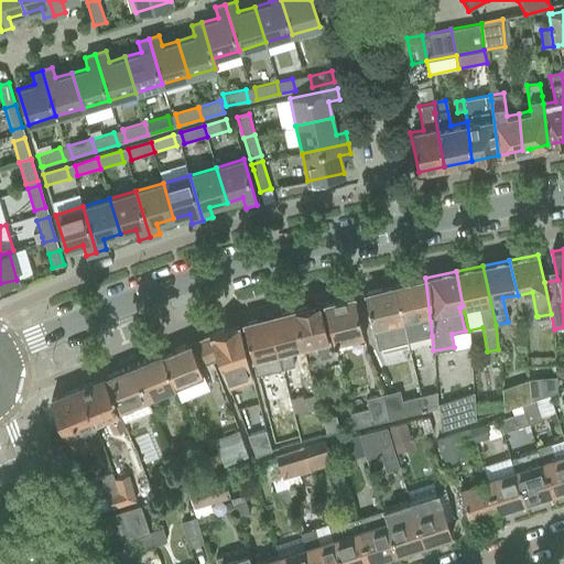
[(425,278),(392,286),(407,343),(432,336),(425,278)]
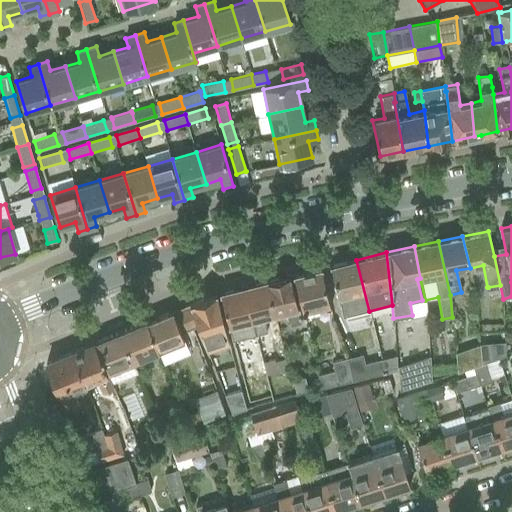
[(356,260),(330,266),(335,285),(339,298),(343,317),(369,311),(356,260)]
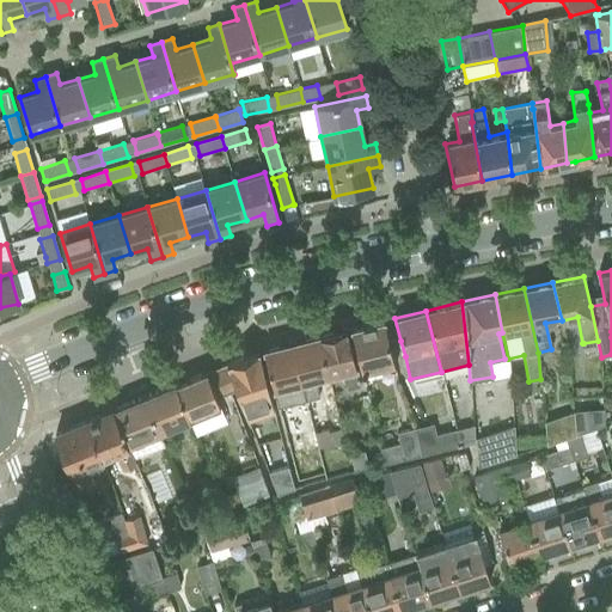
[(352,329),(356,352),(361,368),(365,367),(366,371),(395,363),(384,320),(352,329)]
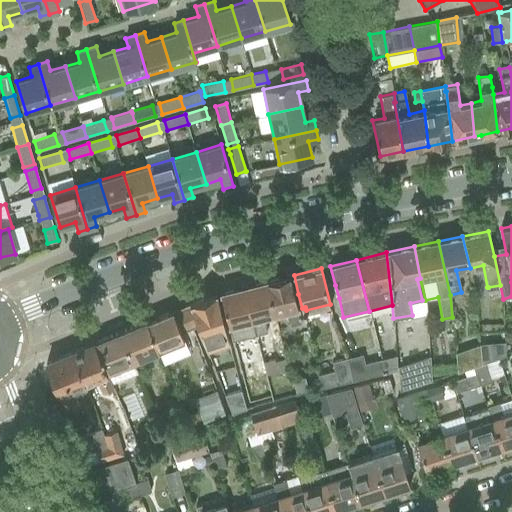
[(289,276),(266,282),(275,315),(286,312),(289,327),(302,324),(298,309),(289,276)]
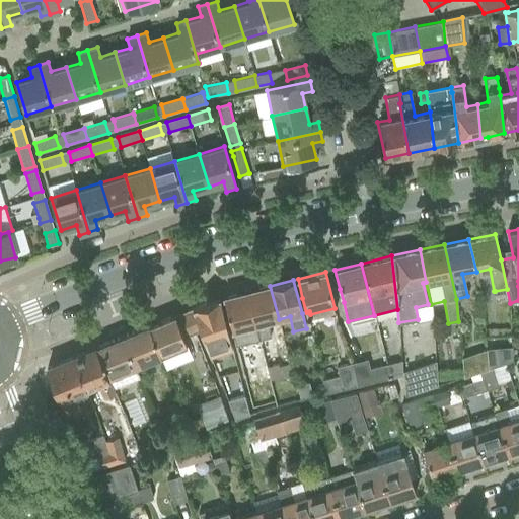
[(270,286),(247,292),(260,340),(271,337),(268,322),(279,319),(270,286)]
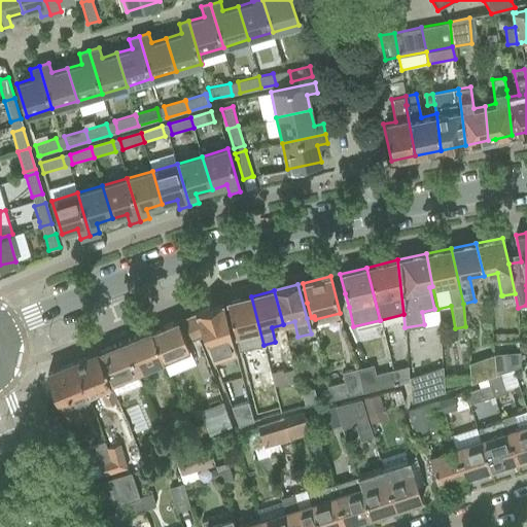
[(264,345),(251,296),(226,302),(232,322),(236,337),(247,334),(251,348),(264,345)]
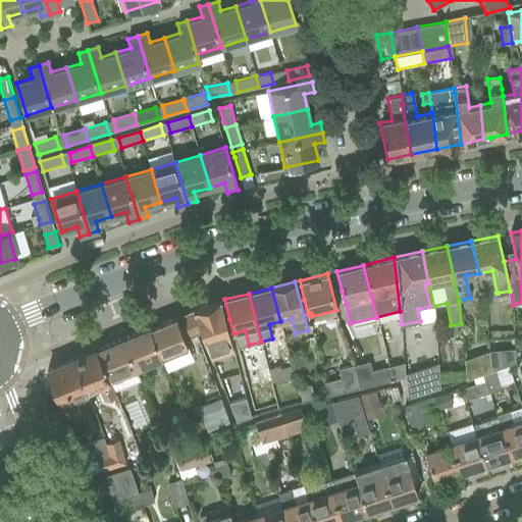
[(220,301),(193,310),(210,356),(232,348),(220,301)]
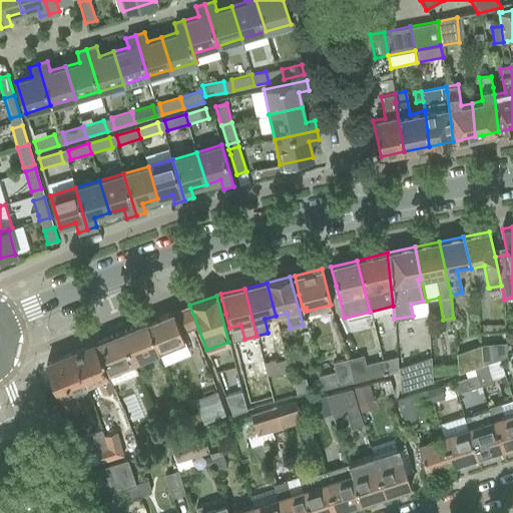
[(172,312),(146,322),(158,351),(183,341),(181,334),(197,327),(188,305),(183,307),(184,310),(173,315),(172,312)]
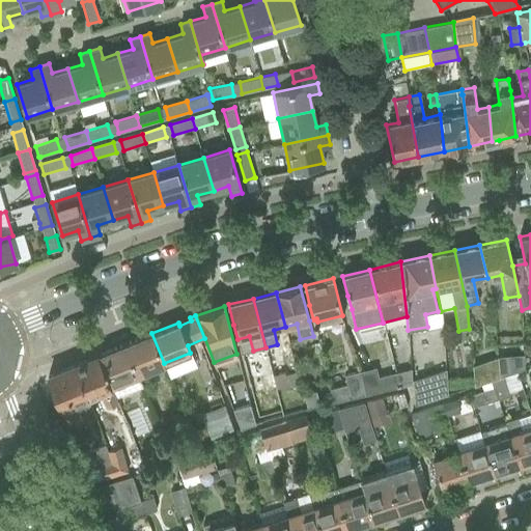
[(151,333),(124,344),(139,381),(151,375),(149,371),(165,365),(164,363),(151,333)]
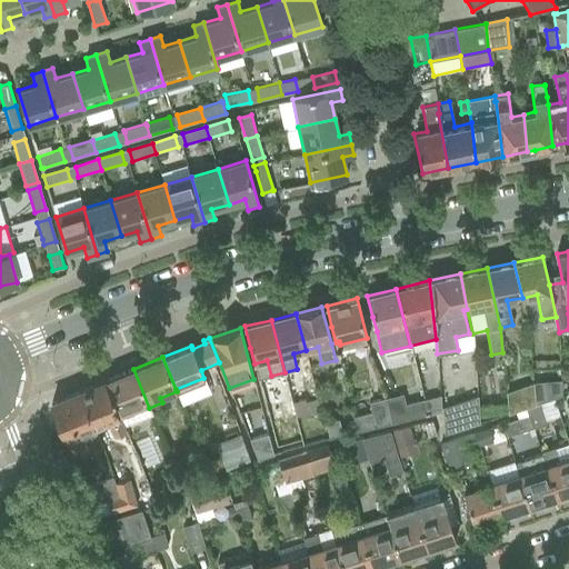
[(133,369),(106,381),(125,427),(152,416),(149,408),(133,369)]
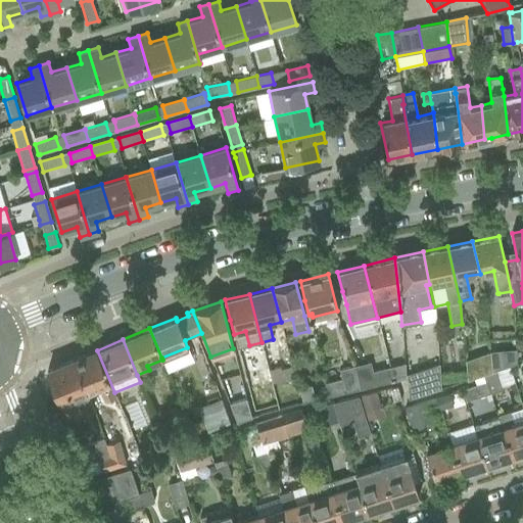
[(510,349),(489,351),(491,371),(495,370),(510,366),(512,365),(510,349)]
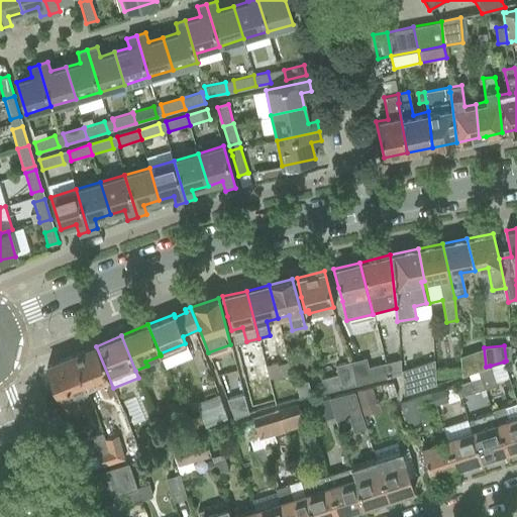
[(96,346),(72,356),(85,389),(97,384),(102,397),(114,392),(112,388),(113,388),(96,346)]
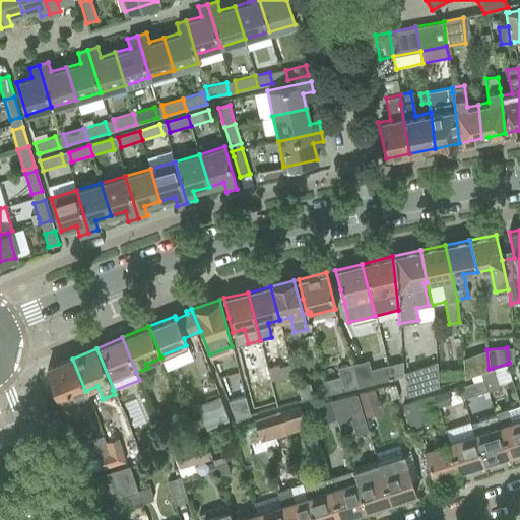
[(246,353),(240,355),(244,374),(248,388),(271,381),(268,368),(263,349),(246,353)]
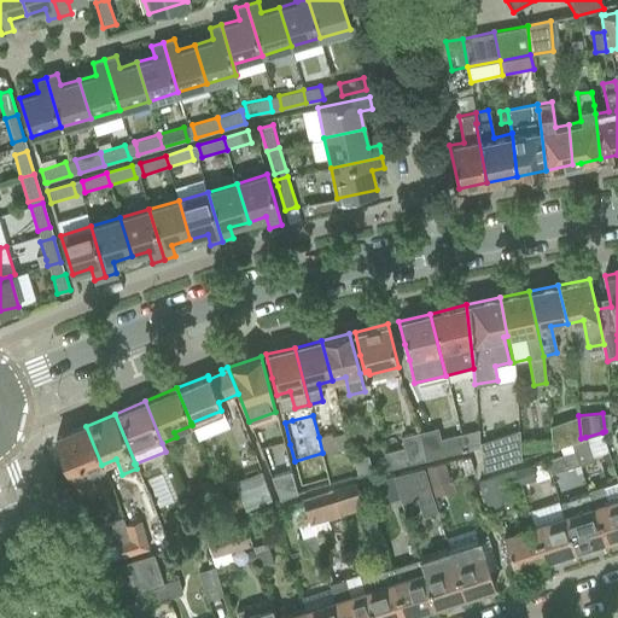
[(578,415),(549,425),(552,448),(570,442),(581,438),(578,415)]
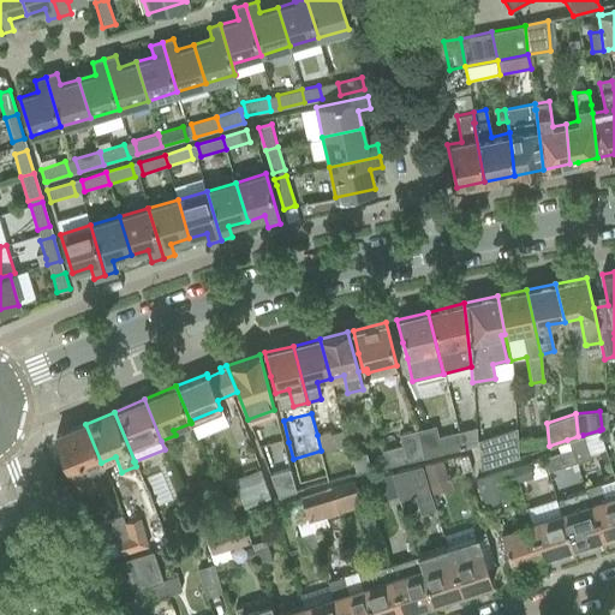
[(101,463),(85,424),(55,436),(78,490),(91,484),(88,469),(101,463)]
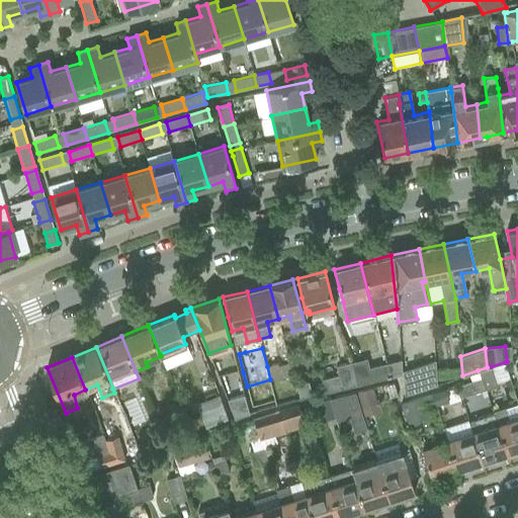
[(366,359),(351,362),(357,385),(390,378),(385,363),(369,367),(368,367),(366,359)]
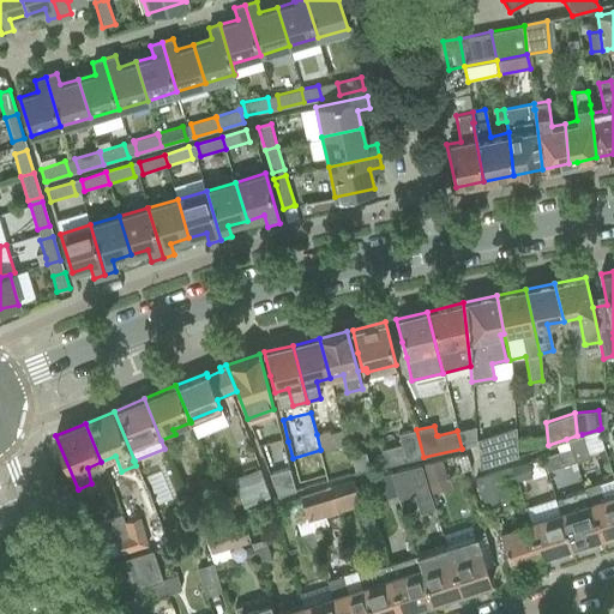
[(475,426),(457,431),(462,449),(476,444),(476,439),(475,426)]
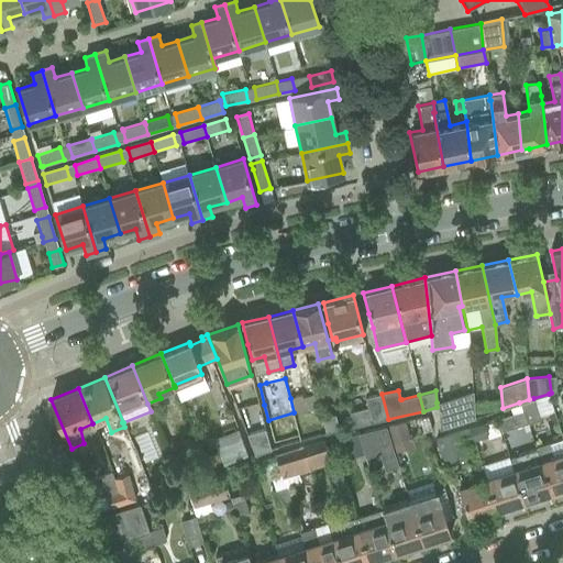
[(472,390),(437,403),(437,407),(439,429),(474,418),(472,390)]
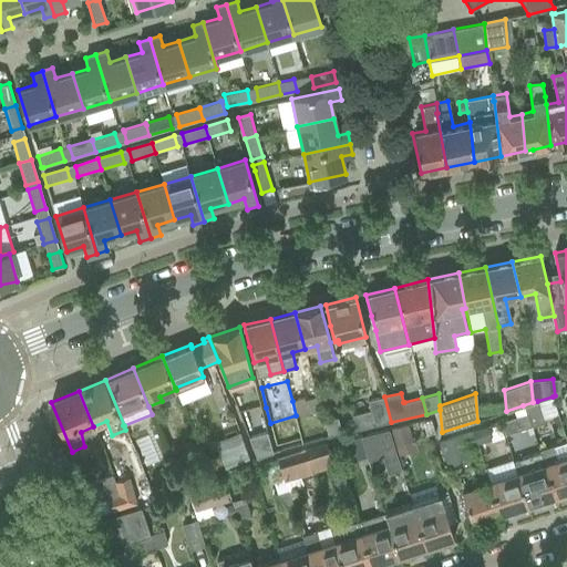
[(316,394),(292,401),(296,415),(308,413),(319,410),(316,394)]
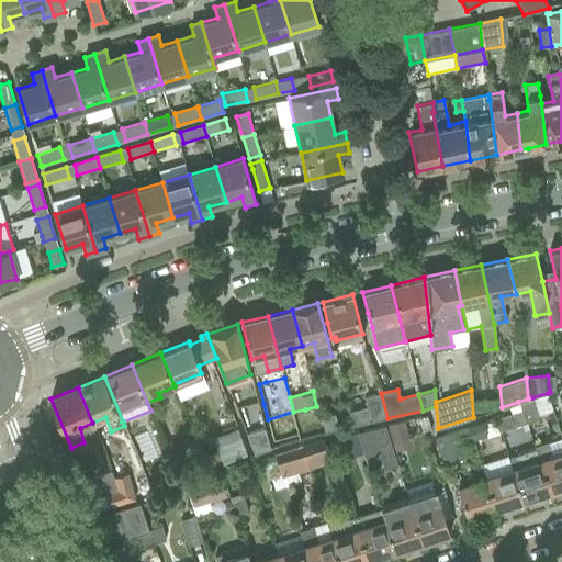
[(388,418),(381,393),(363,397),(366,406),(349,411),(353,427),(388,418)]
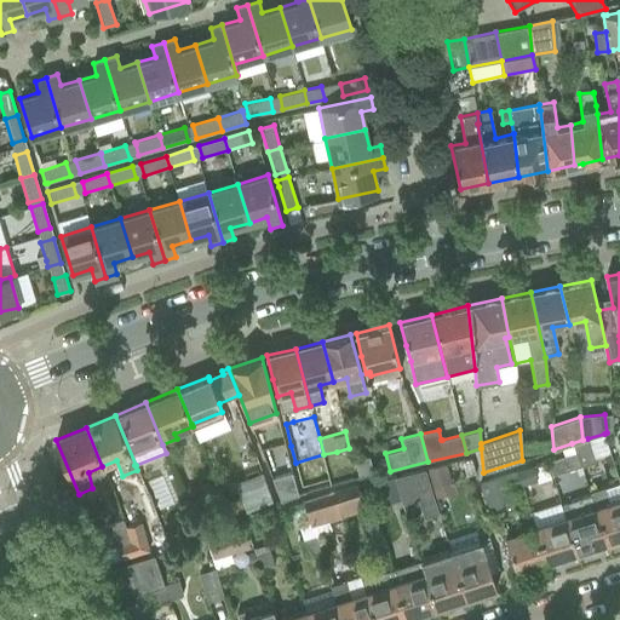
[(583,440),(572,443),(575,452),(577,452),(581,466),(595,461),(587,438),(583,440)]
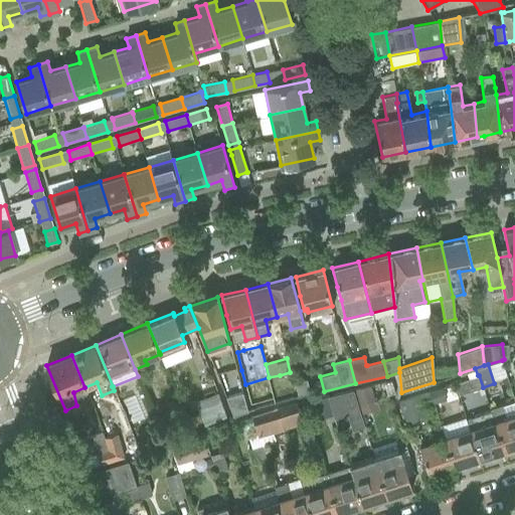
[(478,375),(467,379),(471,391),(483,387),(479,375),(478,375)]
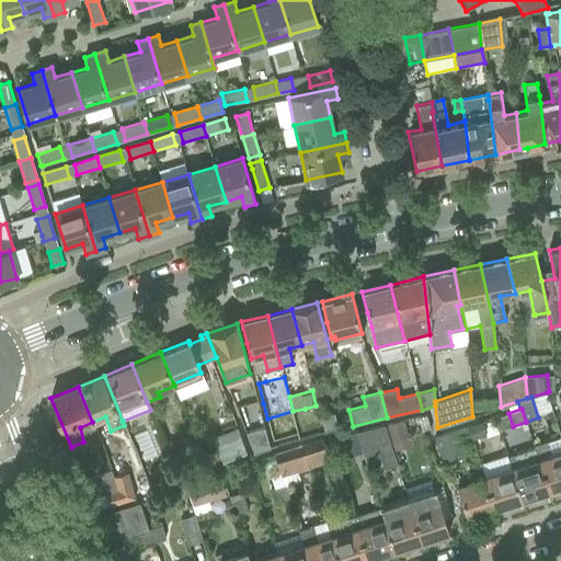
[(321,418),(324,431),(336,426),(333,414),(321,418)]
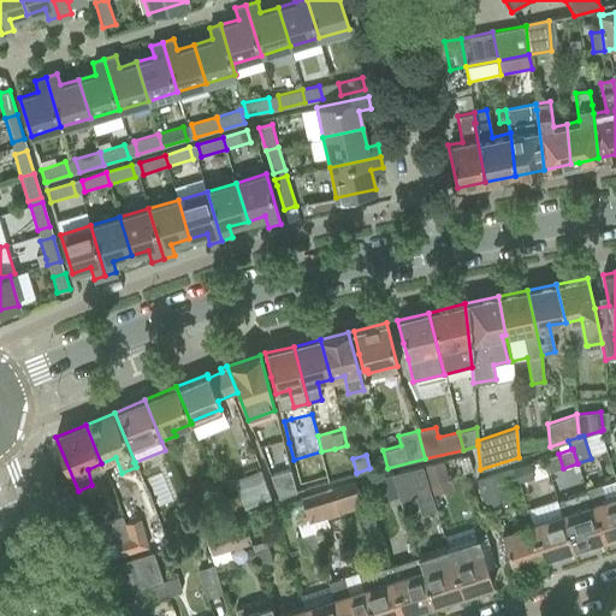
[(443,461),(425,466),(432,495),(451,490),(443,461)]
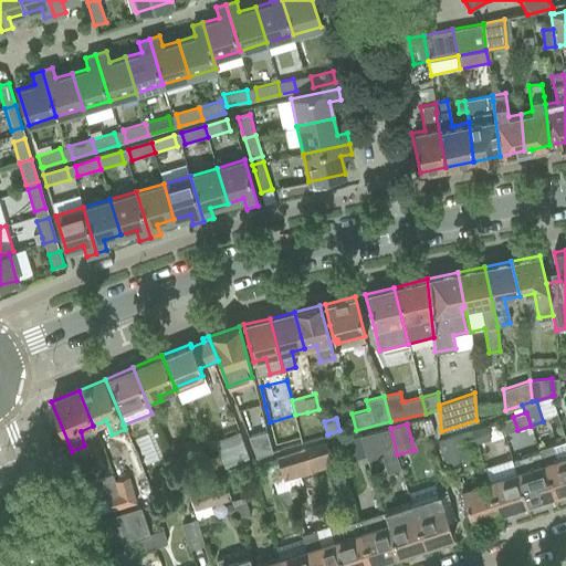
[(485,425),(472,428),(477,442),(490,438),(485,425)]
